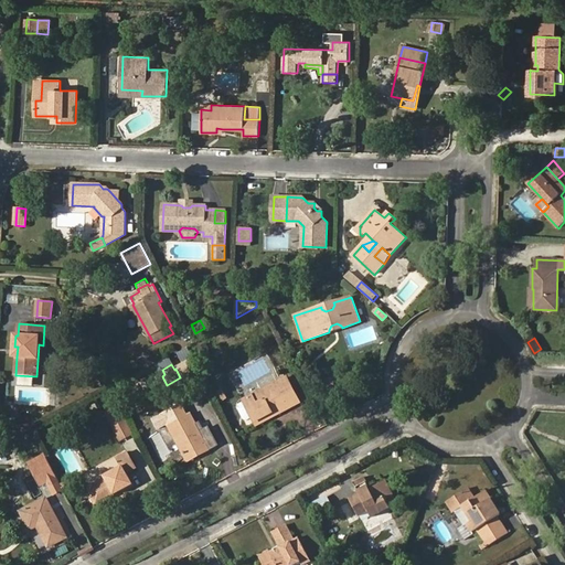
[(188,373),(182,364),(176,369),(180,377),(188,373)]
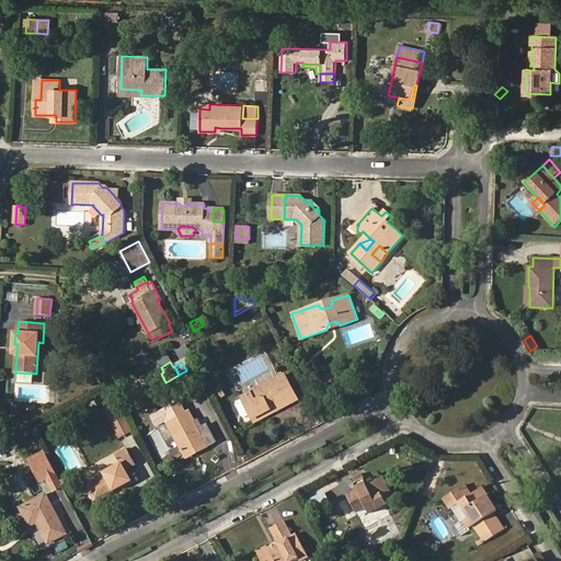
[(209,371),(204,362),(198,365),(204,375),(209,371)]
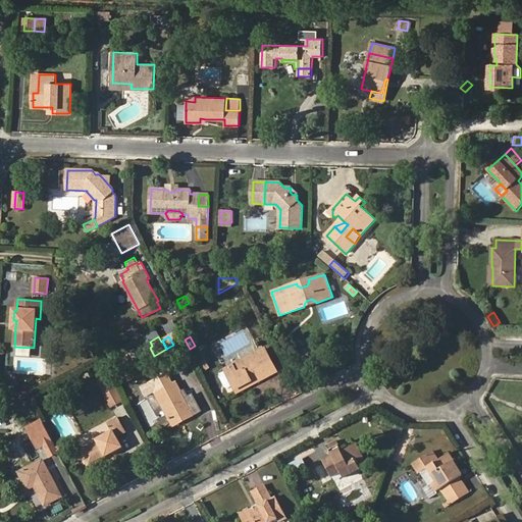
[(17,354),(30,356),(31,349),(18,347),(17,354)]
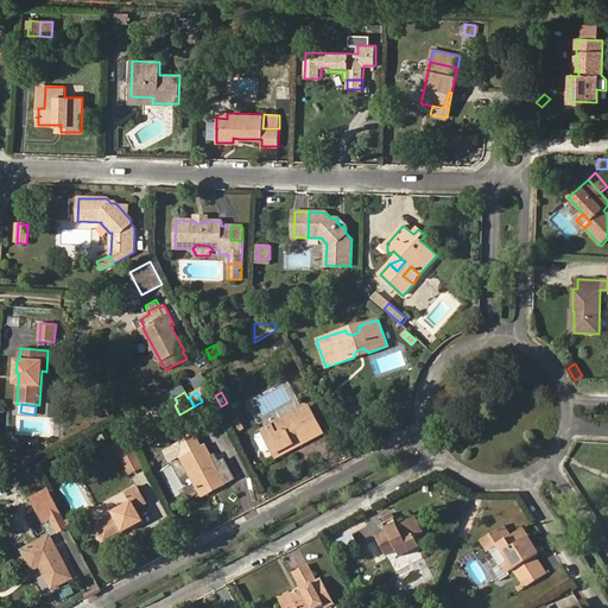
[(179,415),(175,405),(166,409),(171,418),(179,415)]
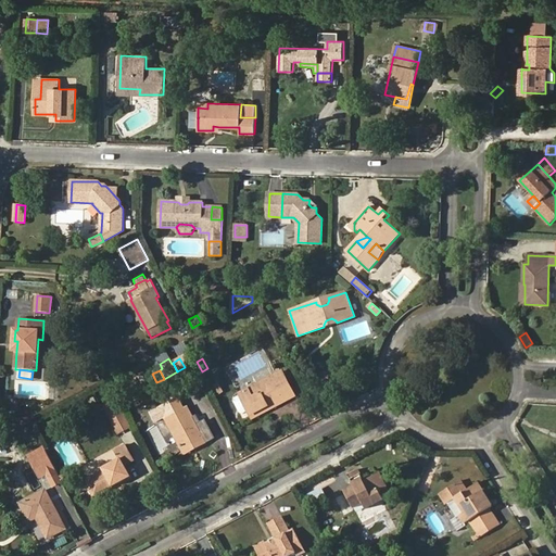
[(295,395),(282,371),(240,394),(240,395),(235,397),(234,401),(240,413),(243,414),(249,411),(251,415),(270,404),(273,407),(295,395)]
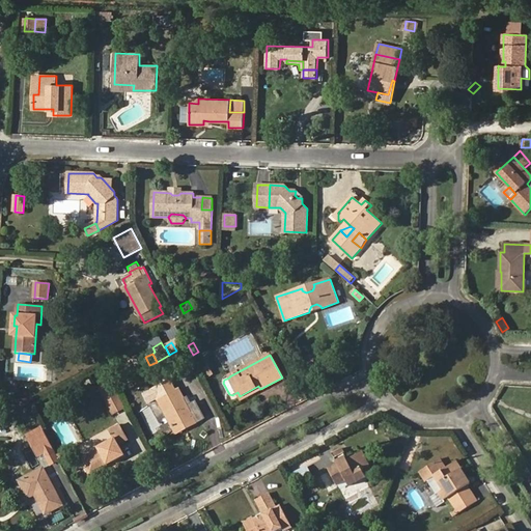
[(111,385),(108,379),(99,384),(102,390),(111,385)]
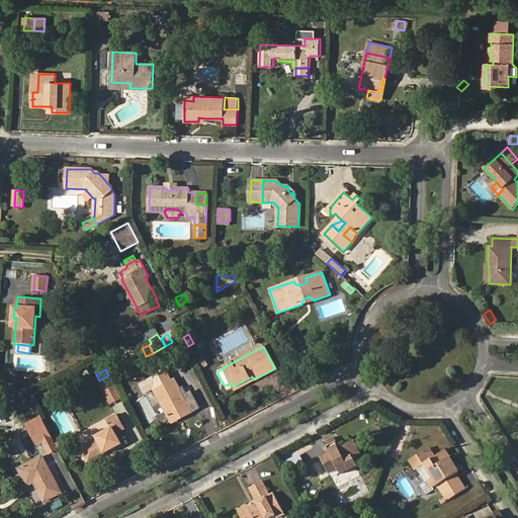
[(117,390),(109,375),(108,375),(99,380),(106,396),(117,390)]
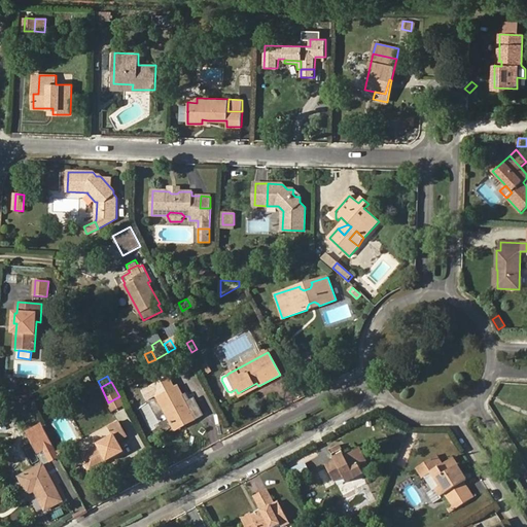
[(240,396),(258,386),(256,383),(238,393),(240,396)]
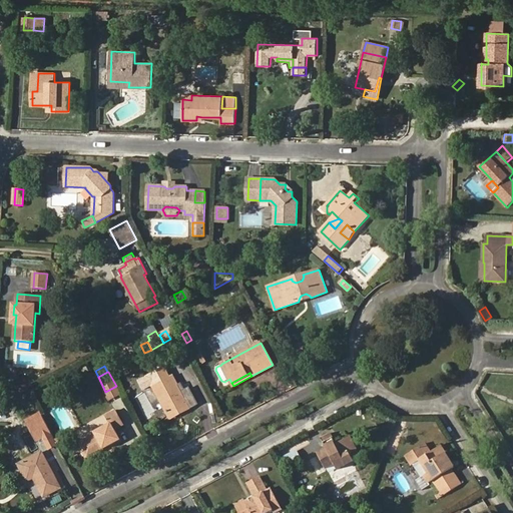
[(181,393),(173,376),(153,387),(170,418),(189,407),(189,409),(197,404),(189,389),(181,393)]
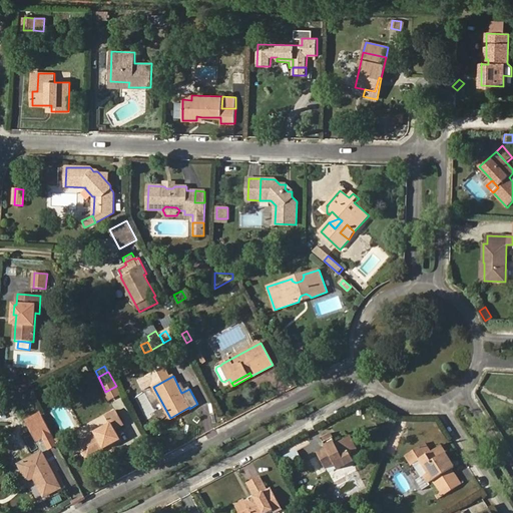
[(120,394),(116,386),(105,392),(109,400),(120,394)]
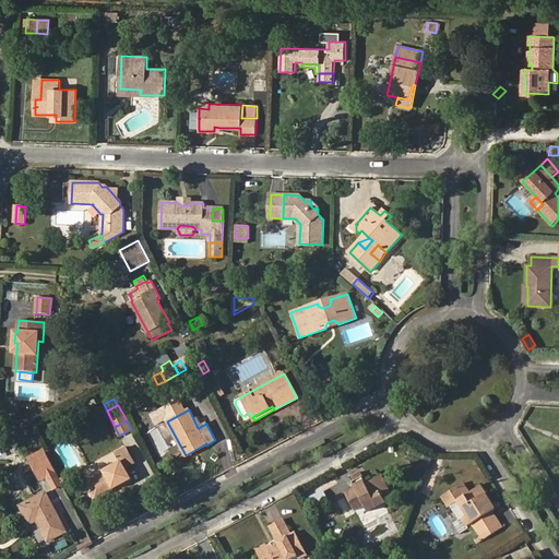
[(134,463),(126,448),(116,453),(121,462),(104,471),(105,473),(86,484),(95,499),(132,479),(126,468),(134,463)]
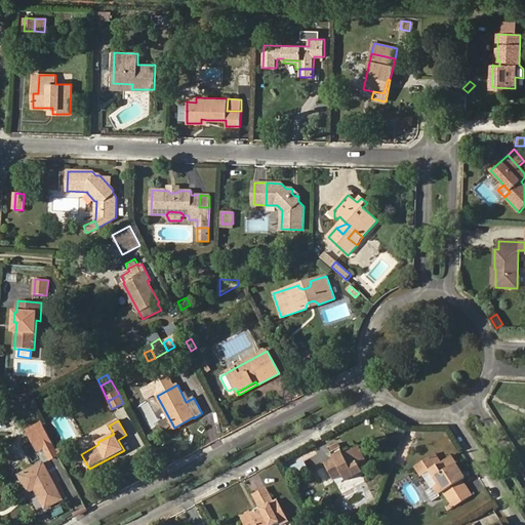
[(52,443),(42,422),(27,430),(38,451),(44,448),(52,443)]
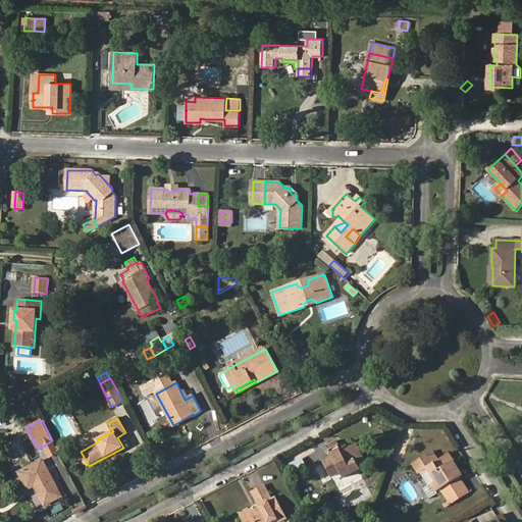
[(59,453),(52,440),(44,446),(50,457),(59,453)]
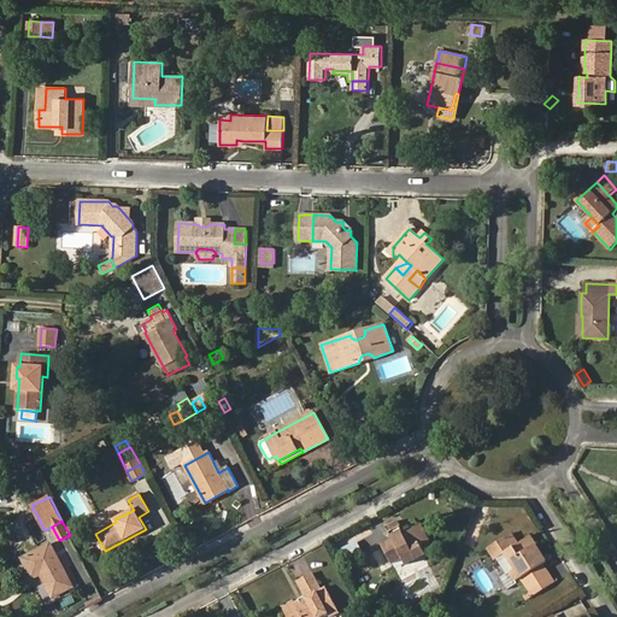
[(404,534),(403,532),(397,522),(387,527),(393,540),(382,546),(392,564),(403,558),(406,564),(427,554),(422,546),(429,541),(422,526),(409,532),(404,534)]
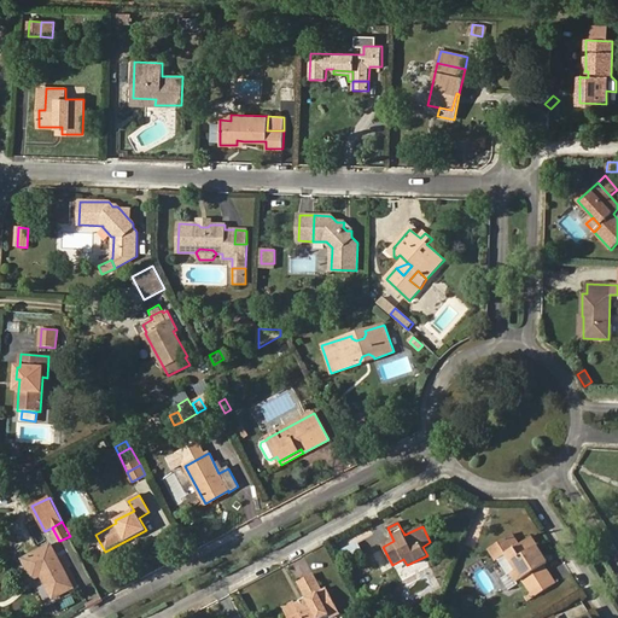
[(77,534),(74,526),(66,530),(70,537),(77,534)]
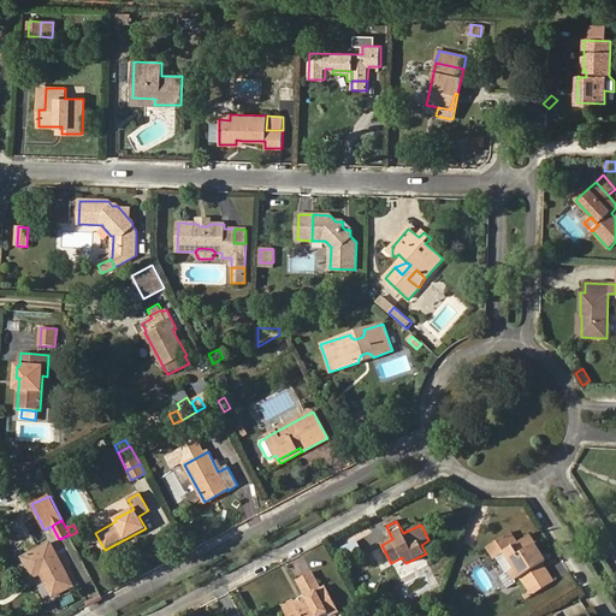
[(540,551),(529,534),(526,537),(537,554),(540,551)]
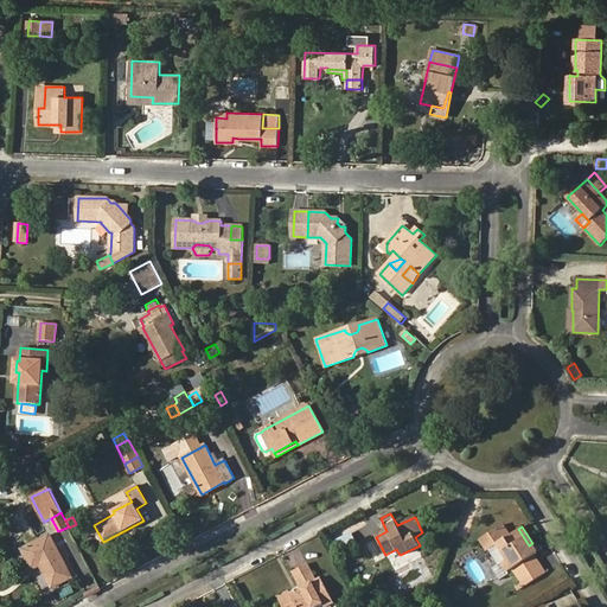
[(529,545),(518,529),(497,543),(508,560),(502,564),(506,573),(513,569),(522,582),(529,577),(525,572),(540,563),(535,555),(538,553),(532,543),(529,545)]
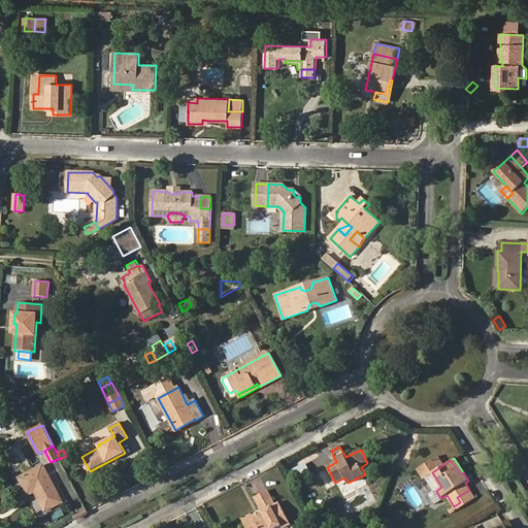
[(63,502),(43,465),(20,477),(28,495),(35,491),(45,512),(63,502)]
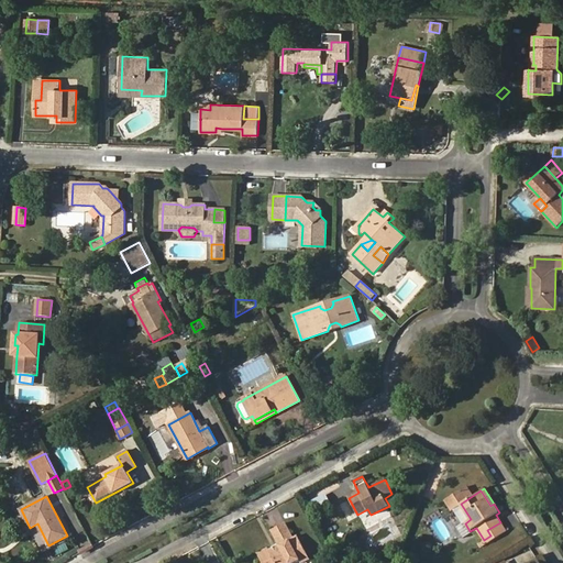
[(330,505),(324,496),(312,503),(317,511),(330,505)]
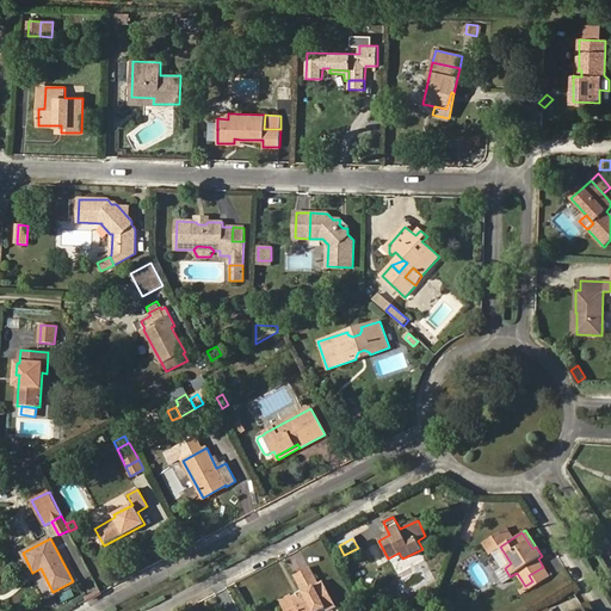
[(319,584),(310,567),(295,575),(303,592),(292,597),(291,594),(281,600),(285,610),(318,610),(325,608),(323,606),(333,600),(322,581),(319,584)]
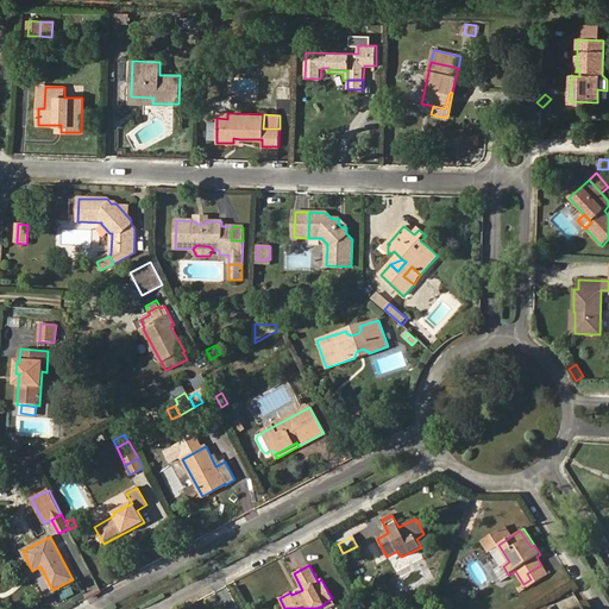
[(547,575),(541,565),(527,573),(531,579),(523,584),(519,588),(521,592),(547,575)]
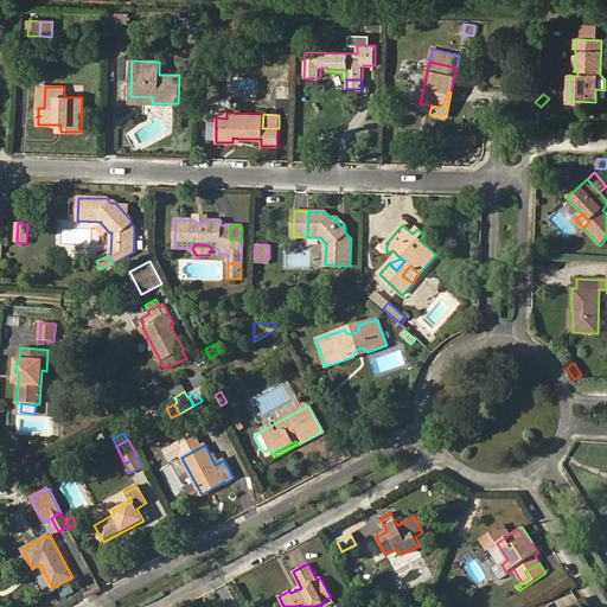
[(326,606),(334,602),(331,596),(321,602),(323,604),(324,606),(326,606)]
